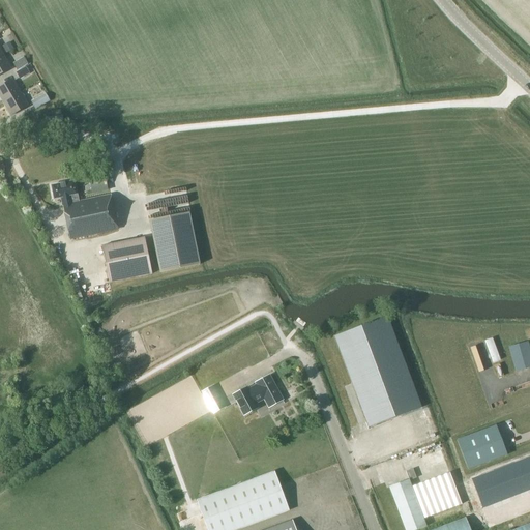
[(6,53),(13,49),(9,41),(2,46),(6,53)]
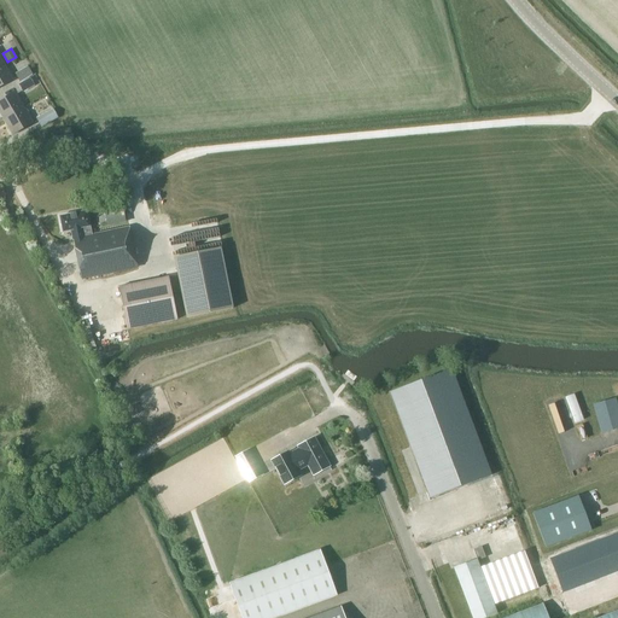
[(4,64),(0,65),(0,87),(13,80),(4,64)]
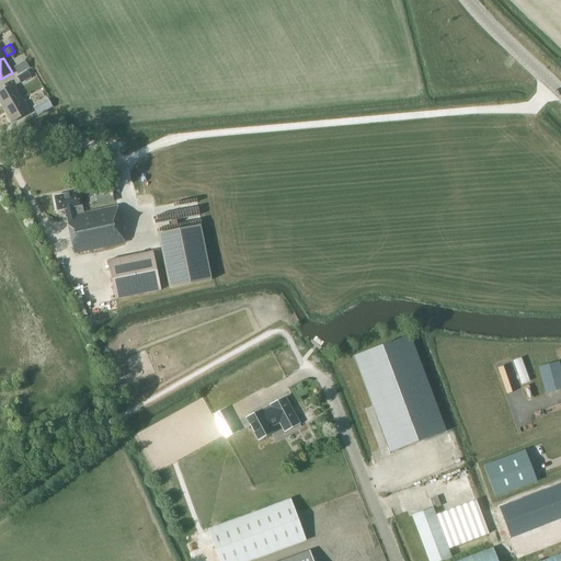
[(18,75),(30,68),(25,60),(13,67),(18,75)]
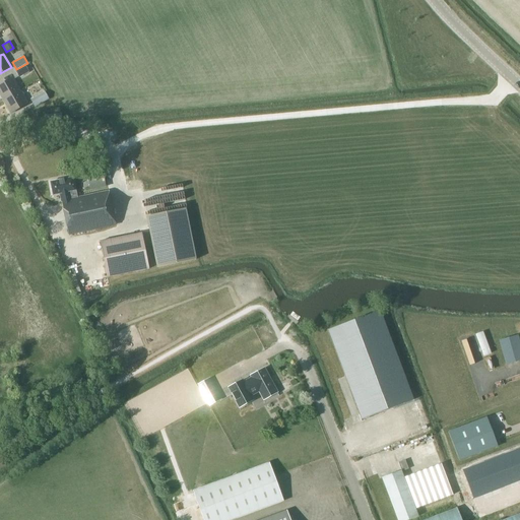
[(28,72),(24,65),(15,71),(18,77),(28,72)]
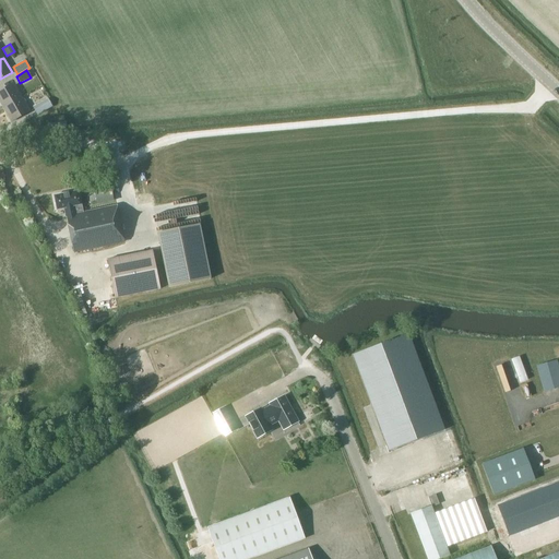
[(0,103),(3,108),(22,97),(13,83),(0,91),(0,103)]
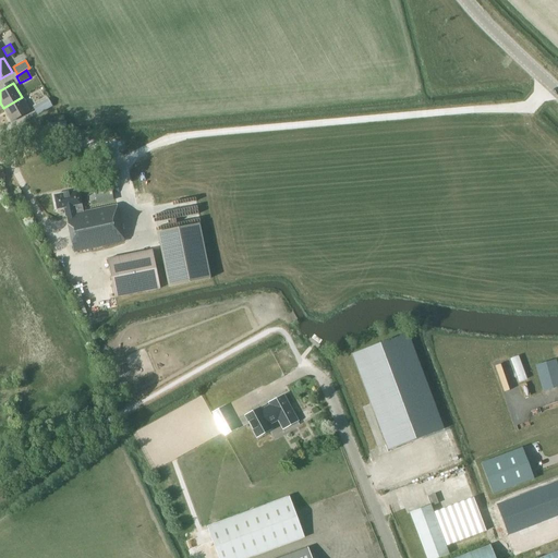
[(22,97),(3,108),(11,122),(29,111),(22,97)]
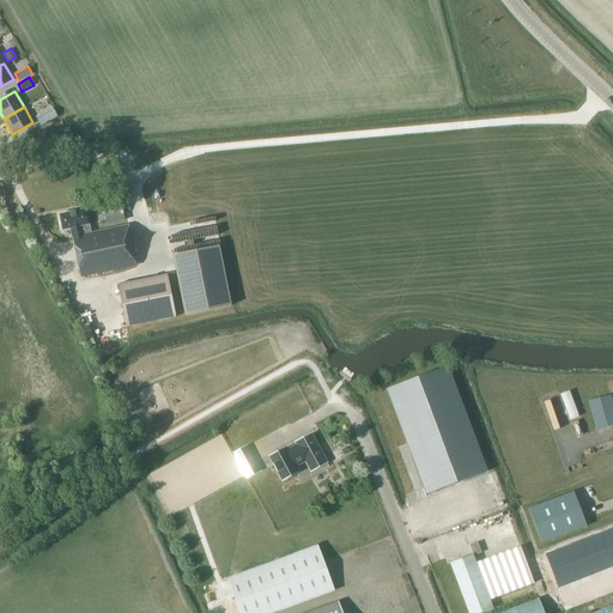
[(41,127),(58,116),(53,108),(35,117),(41,127)]
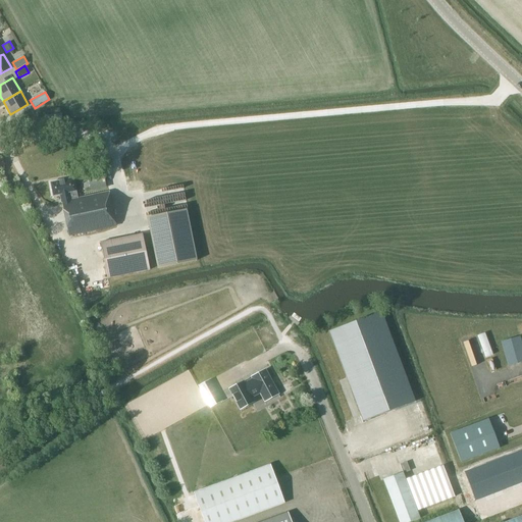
[(73,191),(71,178),(50,184),(52,197),(59,196),(61,204),(68,237),(116,226),(109,193),(77,200),(75,191),(73,191)]
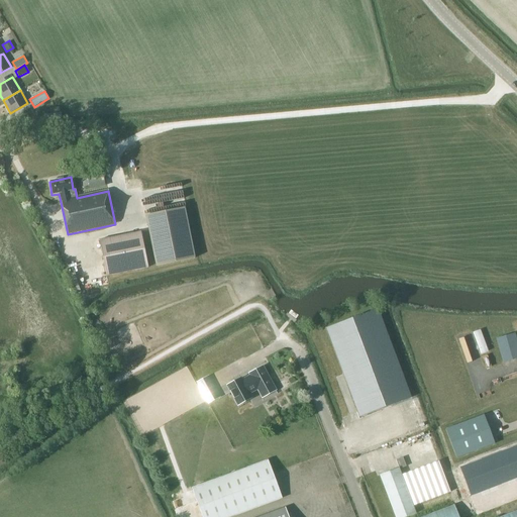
[(90,179),(91,189),(106,188),(104,177),(90,179)]
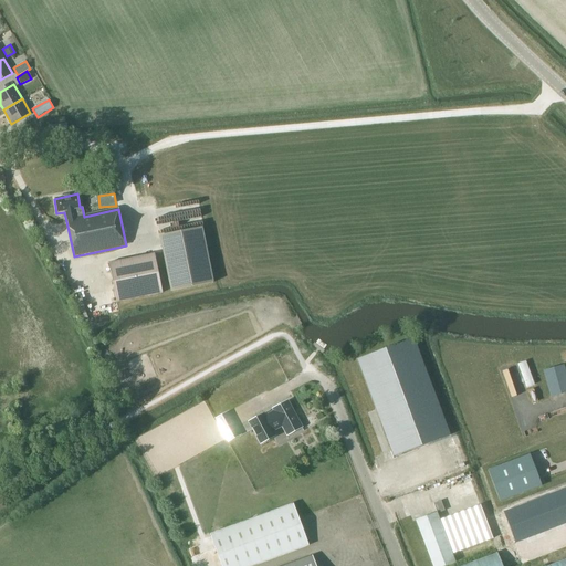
[(159,236),(170,292),(213,283),(201,227),(159,236)]
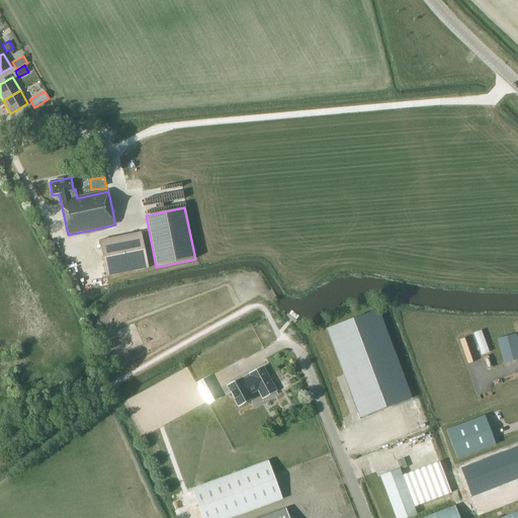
[(106,276),(148,268),(141,232),(99,241),(106,276)]
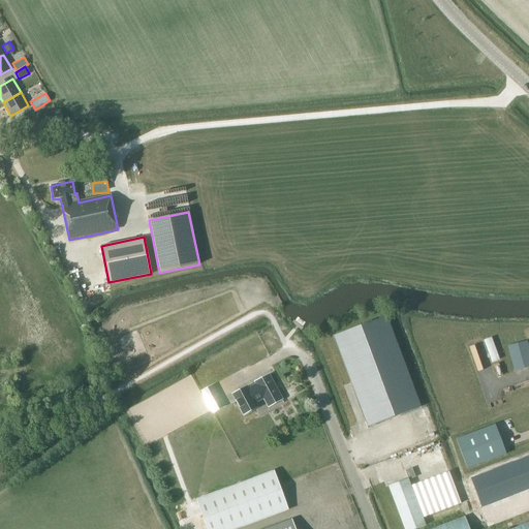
[(368,426),(419,406),(385,316),(334,336),(368,426)]
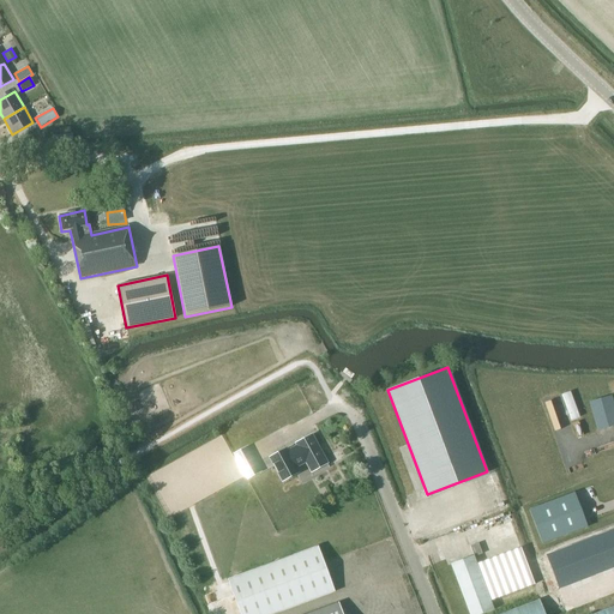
[(612,398),(583,402),(584,415),(613,411),(612,398)]
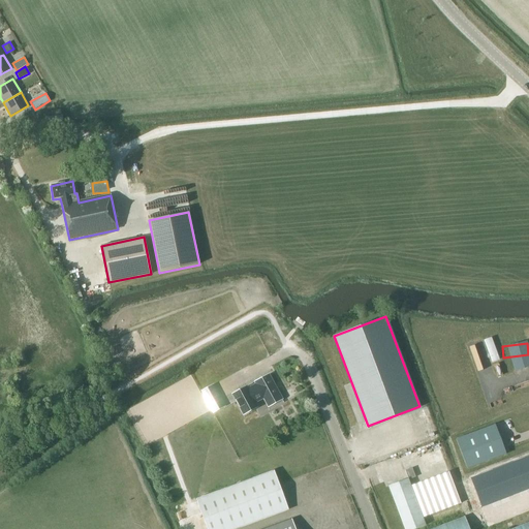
[(256,407),(254,403),(263,398),(267,403),(279,396),(268,375),(255,382),(257,386),(253,389),(252,386),(247,390),(246,387),(232,395),(244,414),(256,407)]
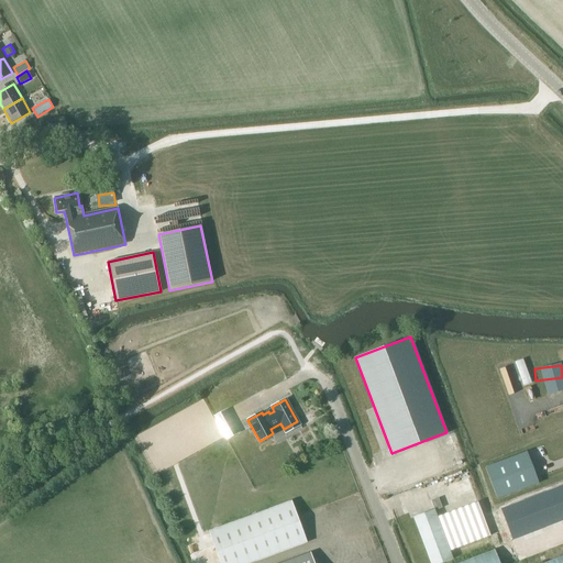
[(227,440),(240,432),(227,408),(213,416),(227,440)]
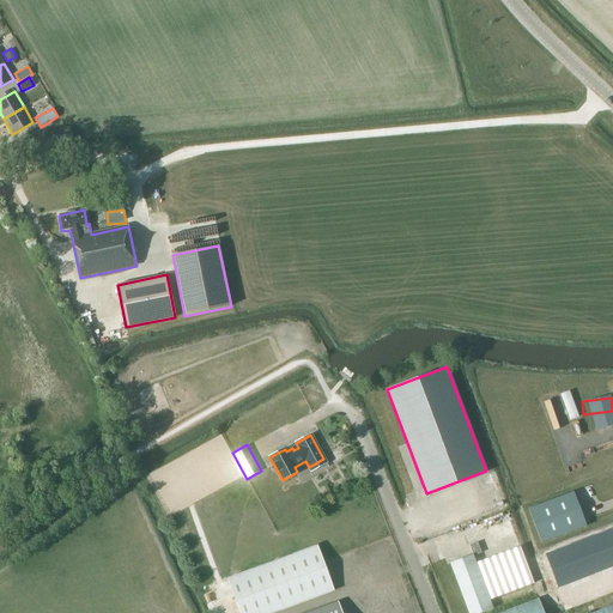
[(570,492),(526,510),(539,544),(583,526),(570,492)]
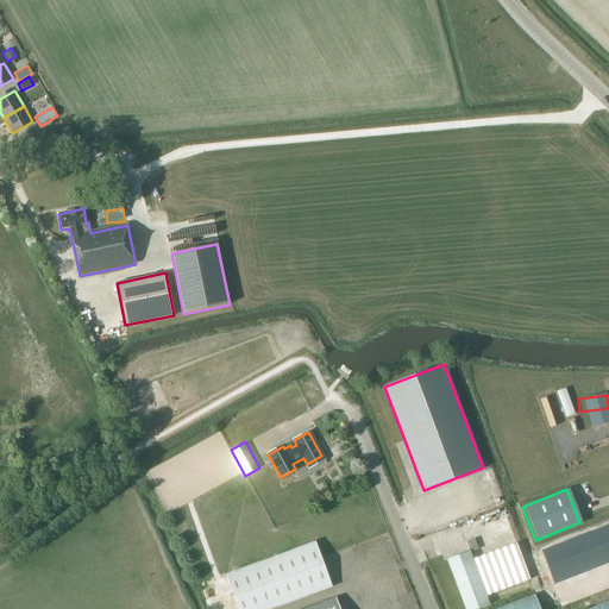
[(608,562),(608,523),(541,550),(554,583),(608,562)]
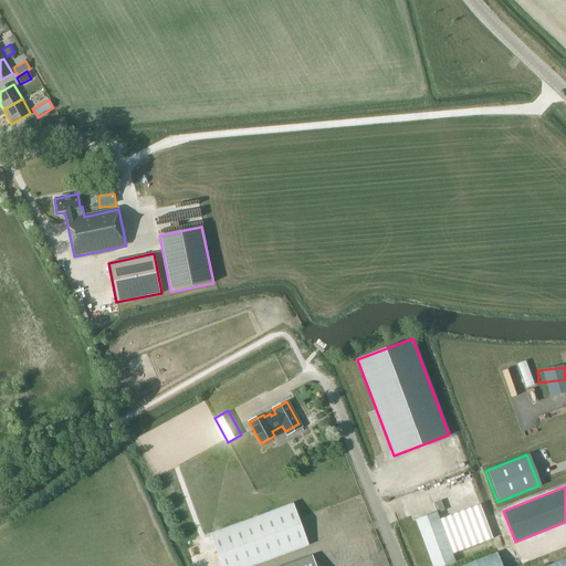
[(433,503),(437,512),(443,509),(440,501),(433,503)]
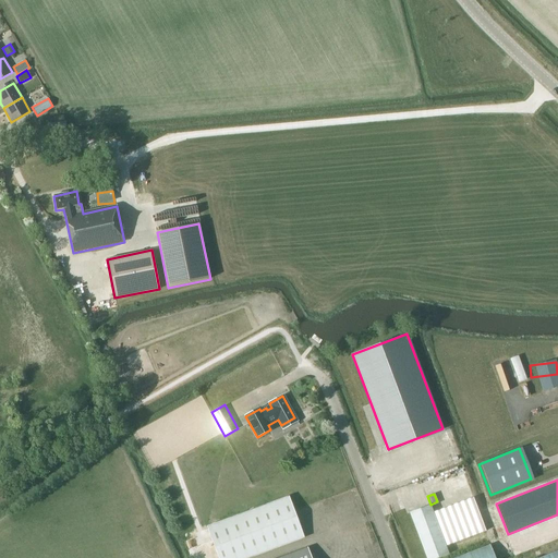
[(217,557),(249,557),(303,537),(288,497),(206,528),(217,557)]
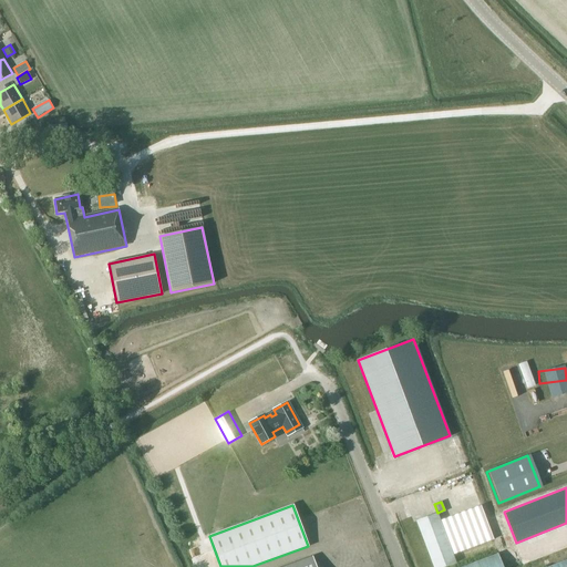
[(440,521),(437,513),(415,522),(433,566),(444,566),(455,563),(452,555),(493,539),(481,506),(440,521)]
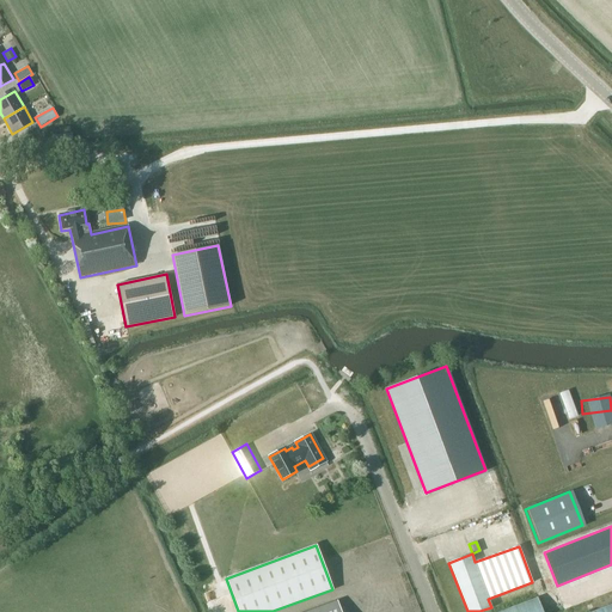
[(542,611),(537,598),(500,611),(542,611)]
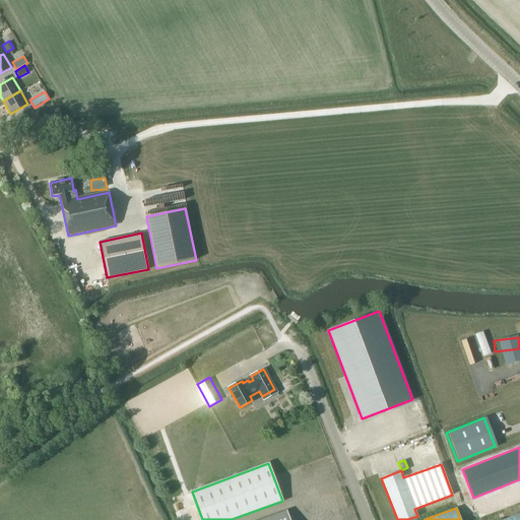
[(289,519),(286,511),(261,519),(289,519)]
